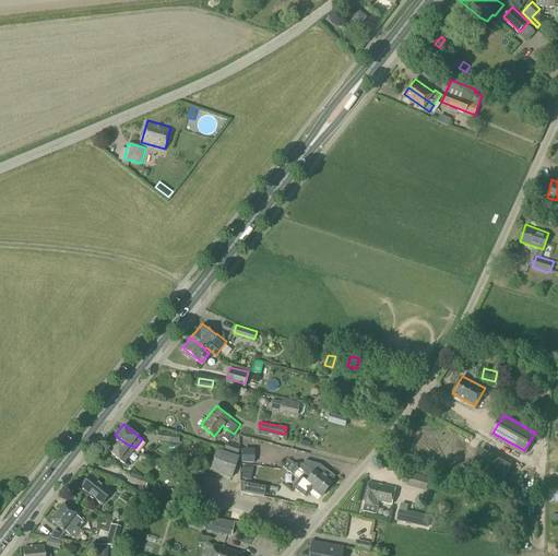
[(234,434),(227,429),(223,435),(228,440),(234,434)]
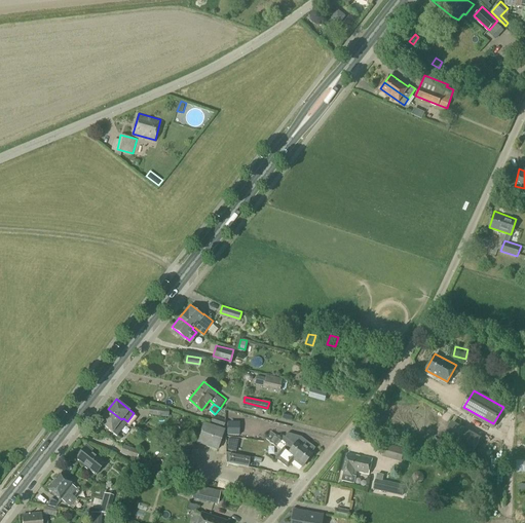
[(121,419),(108,409),(100,420),(112,431),(113,430),(118,434),(127,421),(123,418),(121,419)]
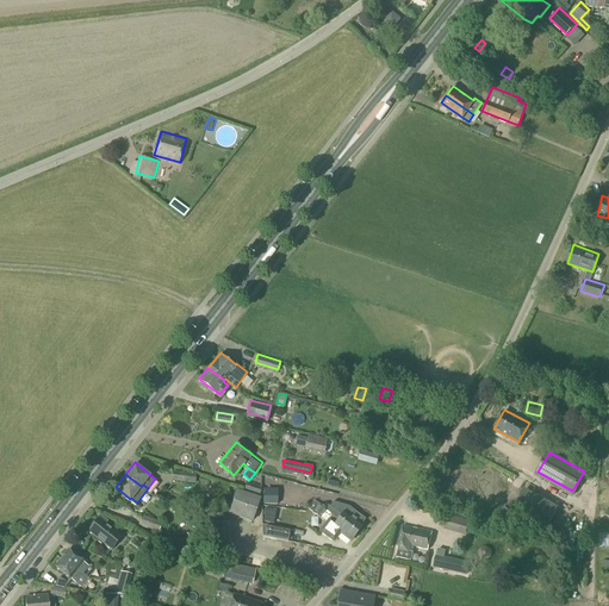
[(247,487),(259,491),(260,483),(249,481),(247,487)]
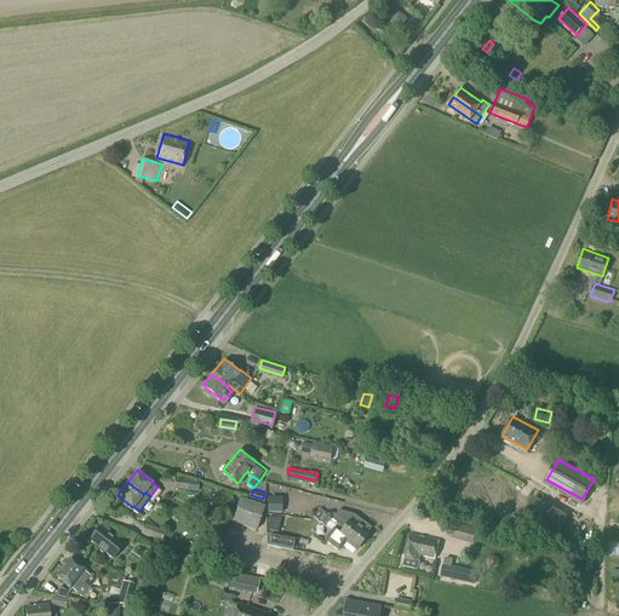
[(269,510),(281,510),(282,495),(269,494),(269,510)]
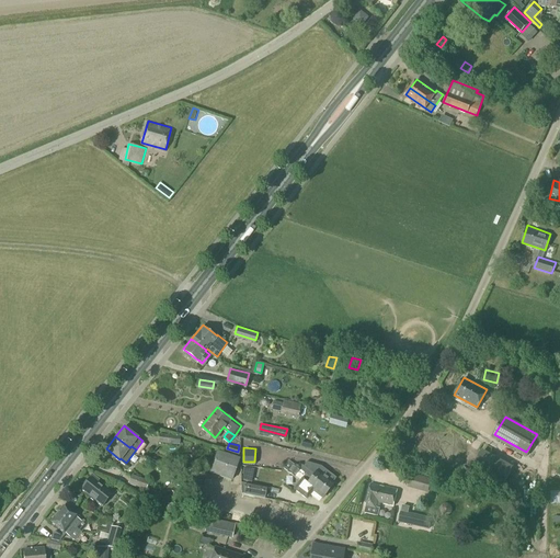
[(209,470),(232,478),(240,457),(217,448),(209,470)]
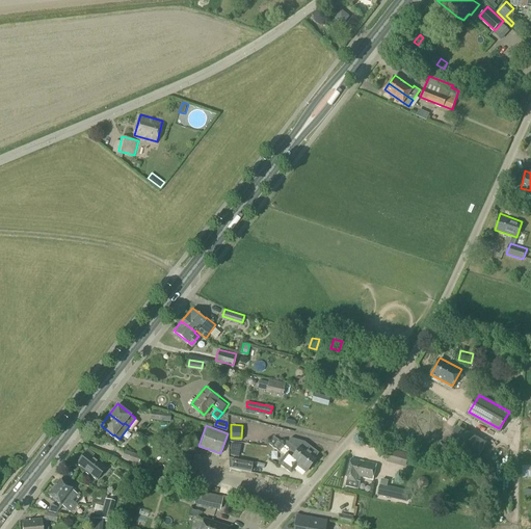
[(455,427),(445,447),(473,463),(484,444),(455,427)]
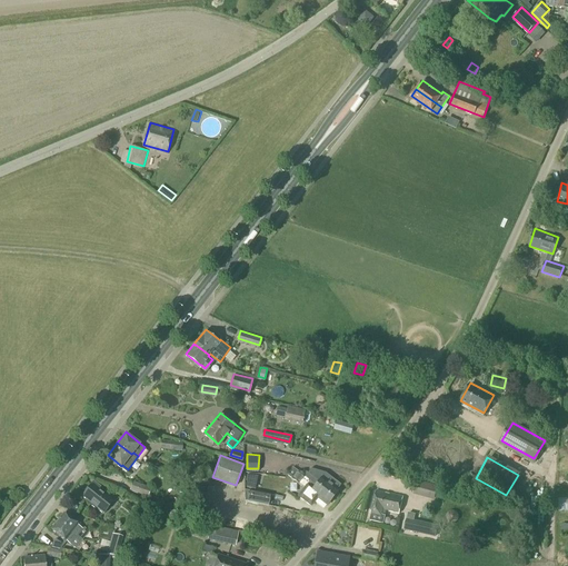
[(306,475),(307,474),(298,467),(295,465),(288,473),(300,482),(306,485),(300,493),(314,503),(316,499),(325,506),(327,503),(334,494),(311,477),(311,478),(306,475)]
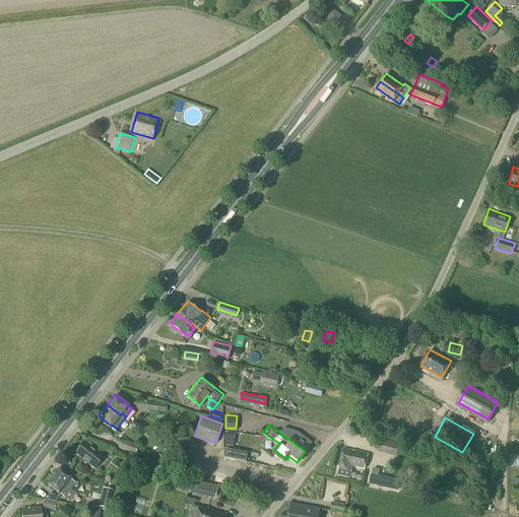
[(284,436),(305,451),(309,446),(288,431),(284,436)]
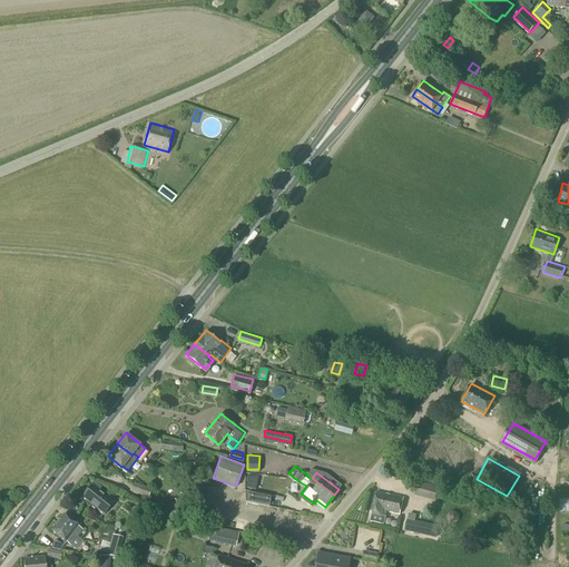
[(82,495),(99,507),(98,508),(104,512),(114,500),(99,489),(101,487),(94,480),(82,495)]
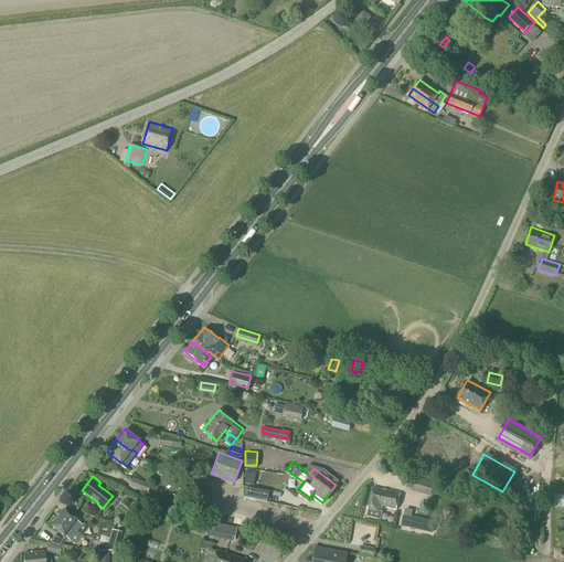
[(129,485),(147,491),(151,483),(134,476),(129,485)]
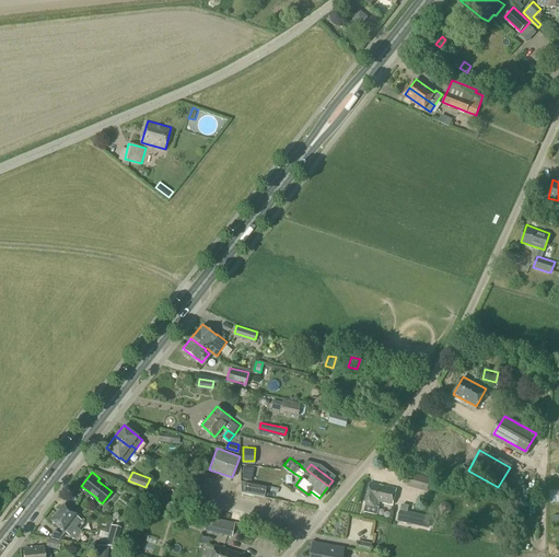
[(408,483),(429,488),(432,477),(411,472),(408,483)]
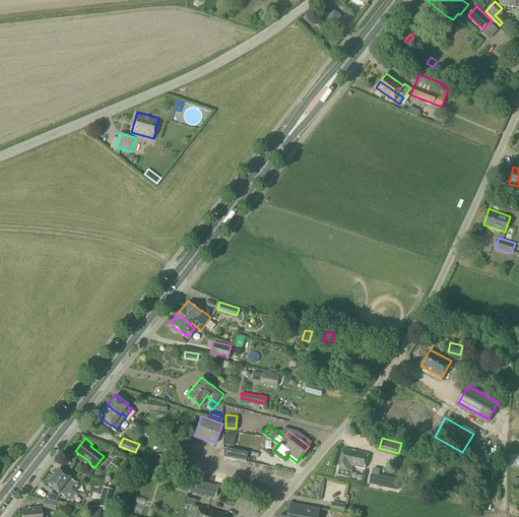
[(224,445),(224,456),(246,460),(248,450),(224,445)]
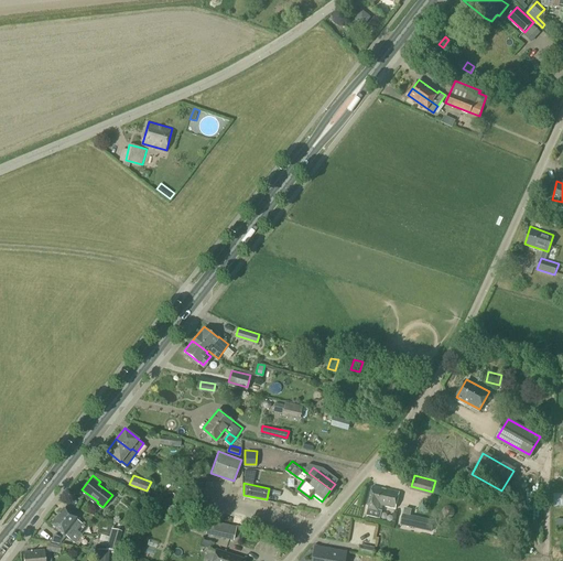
[(366,513),(381,517),(382,509),(378,508),(379,503),(397,507),(400,491),(372,484),(366,513)]
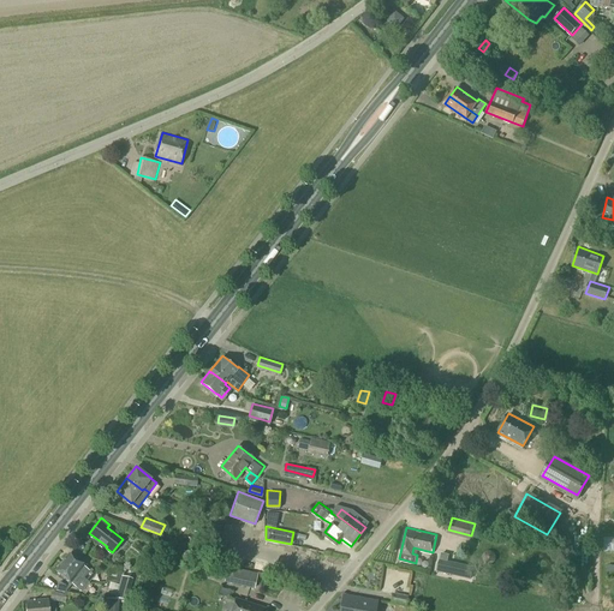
[(148,551),(162,555),(165,547),(149,543),(148,551)]
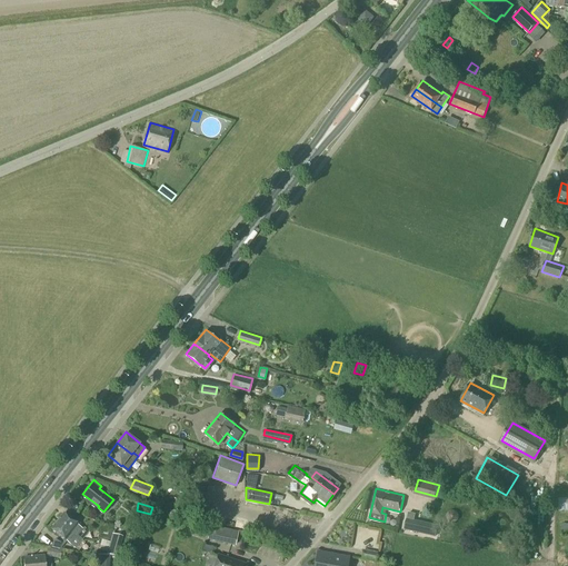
[(65,512),(58,518),(81,537),(86,532),(82,528),(83,528),(78,524),(79,523),(65,512)]
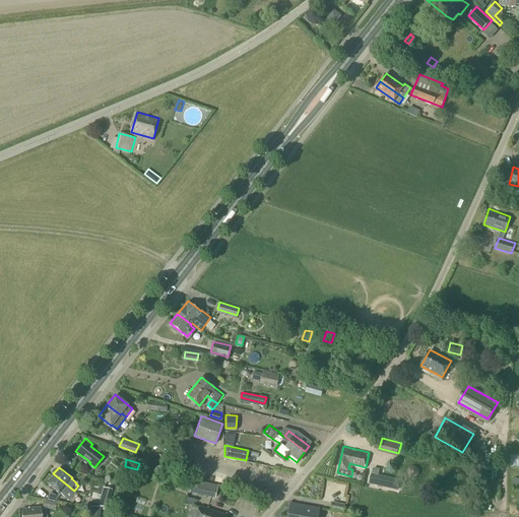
[(380,472),(373,471),(371,481),(398,488),(400,477),(380,472)]
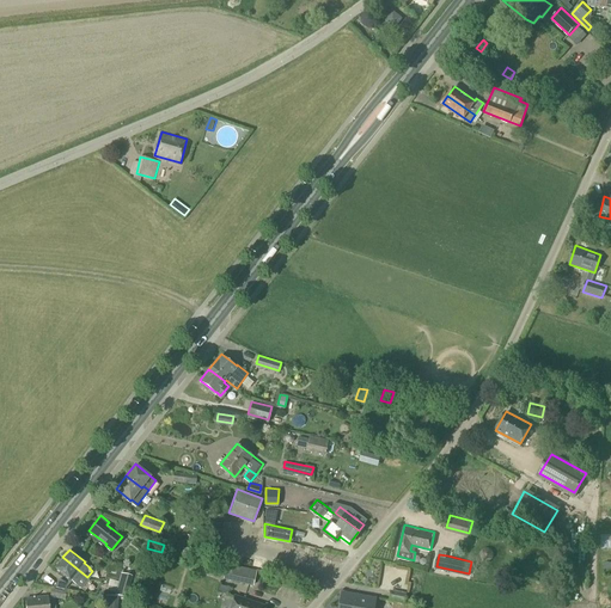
[(87,577),(62,557),(55,566),(71,579),(72,577),(81,584),(87,577)]
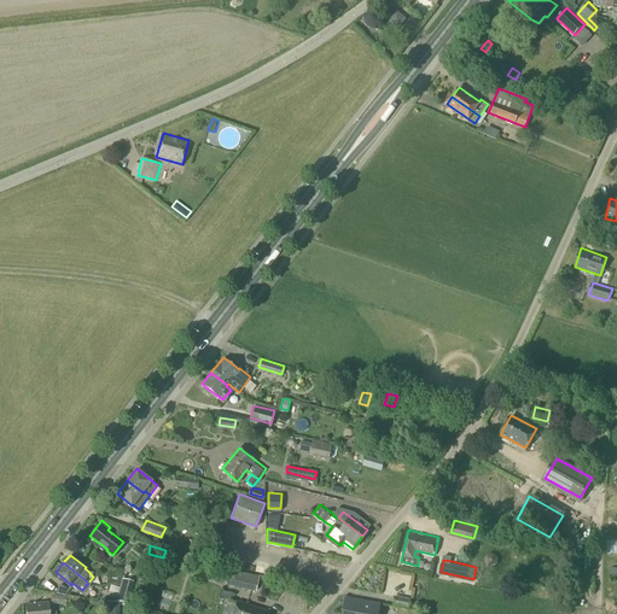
[(109,579),(121,582),(123,577),(124,577),(126,572),(112,566),(109,579)]
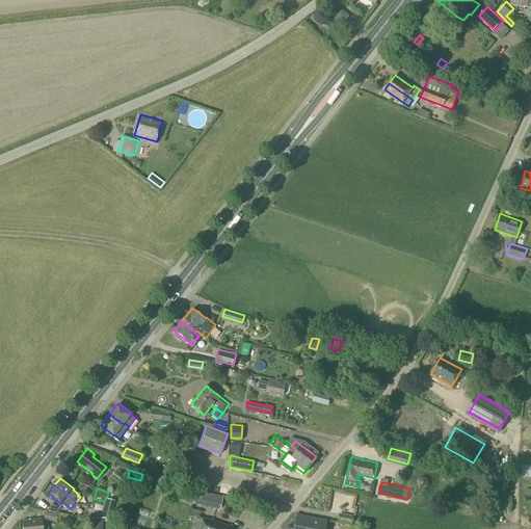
[(195,500),(221,506),(223,496),(197,490),(195,500)]
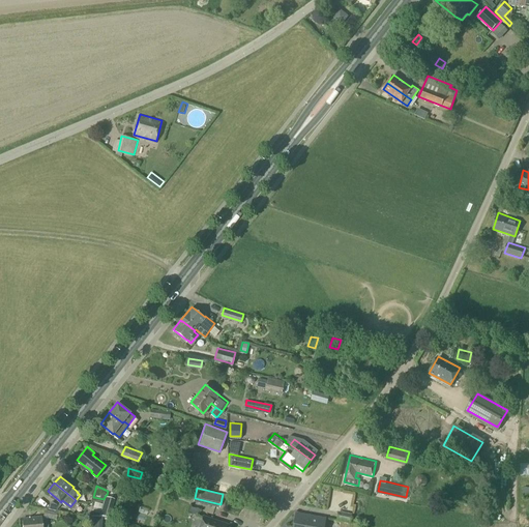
[(106,495),(104,499),(103,503),(100,513),(100,514),(110,516),(115,497),(107,495),(106,495)]
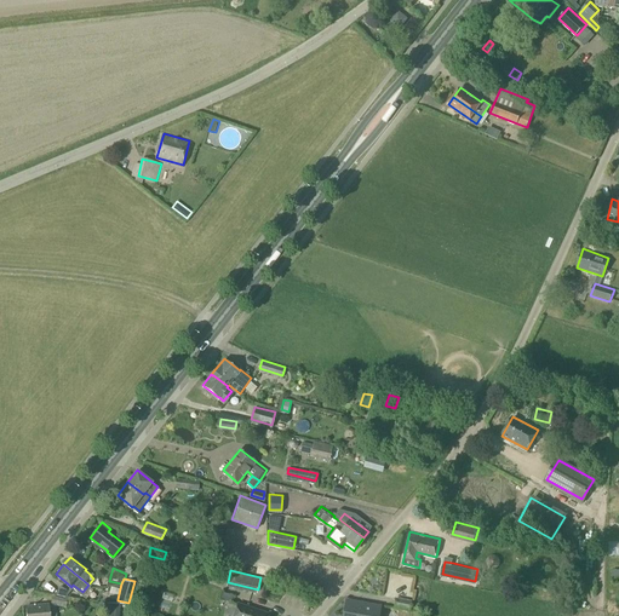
[(68,591),(59,585),(53,592),(66,596),(68,591)]
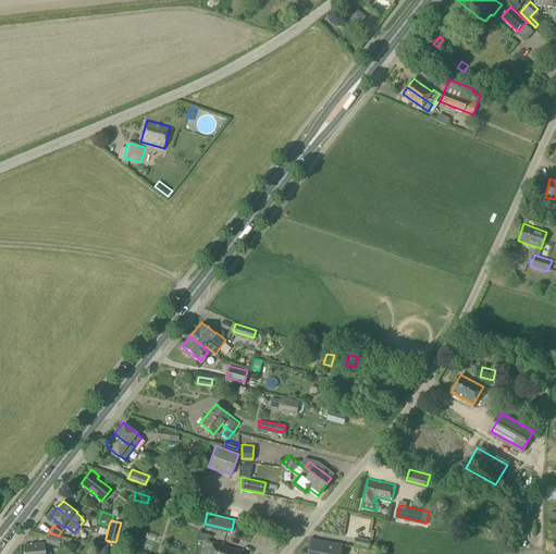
[(97,536),(106,539),(108,529),(100,527),(97,536)]
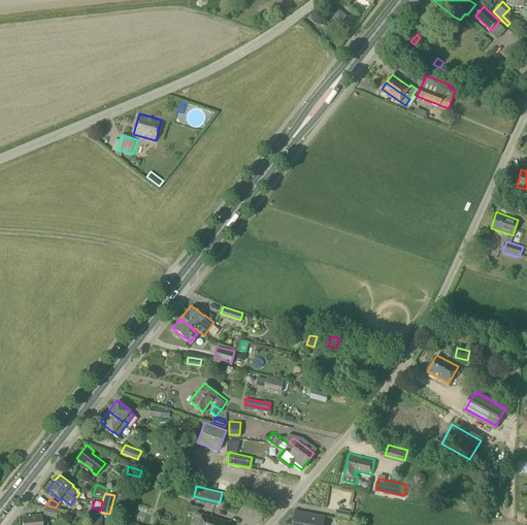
[(44,513),(57,516),(58,510),(45,507),(44,513)]
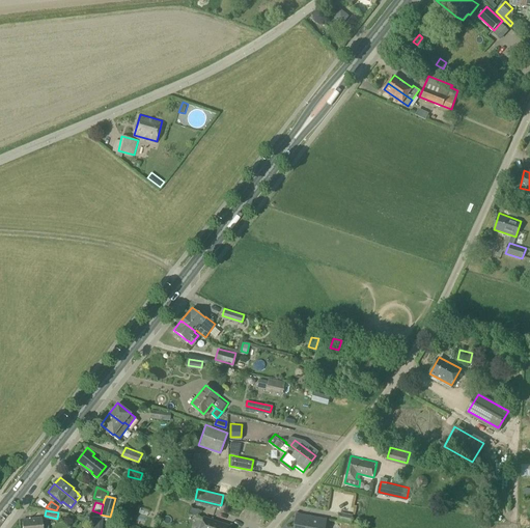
[(337,520),(351,522),(353,513),(339,511),(337,520)]
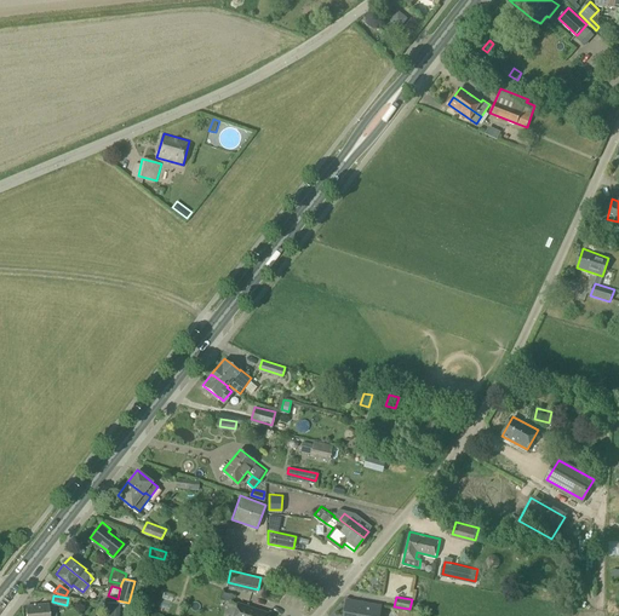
[(342,615),(378,615),(380,604),(345,598),(342,615)]
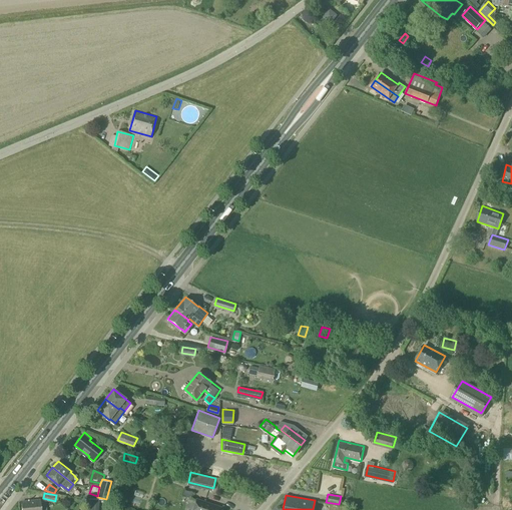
[(88,509),(97,509),(99,499),(89,498),(88,509)]
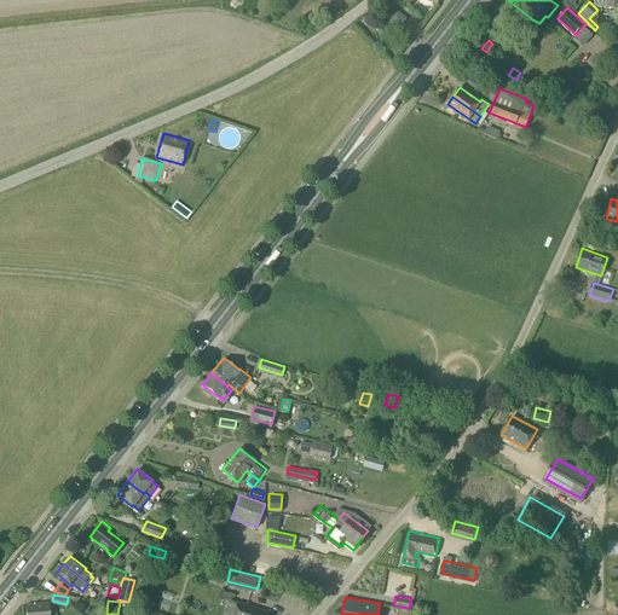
[(27,603),(27,614),(50,614),(50,602),(27,603)]
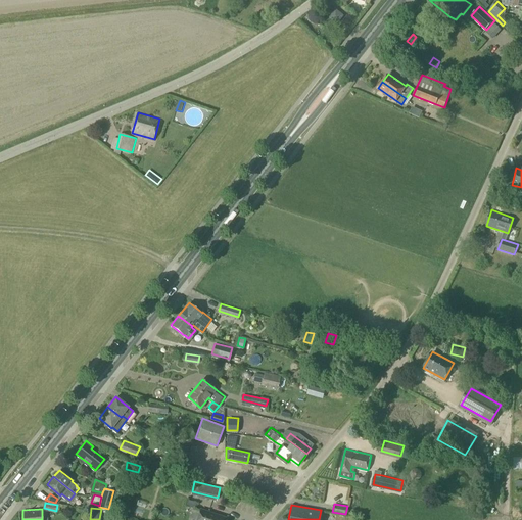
[(197,519),(227,519),(228,517),(201,509),(197,519)]
